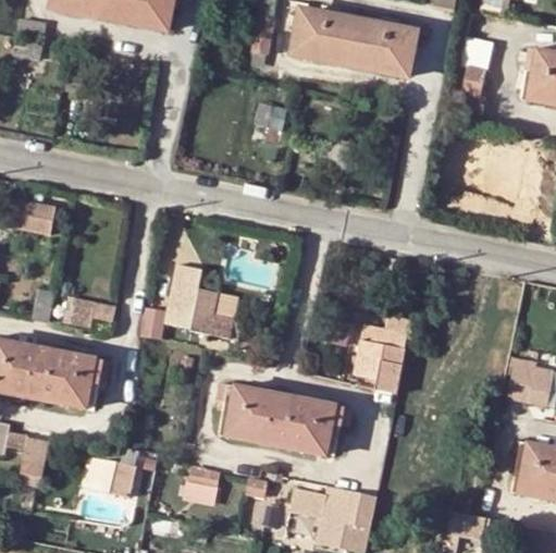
[(169,28),(173,0),(56,0),(54,5),(169,28)]
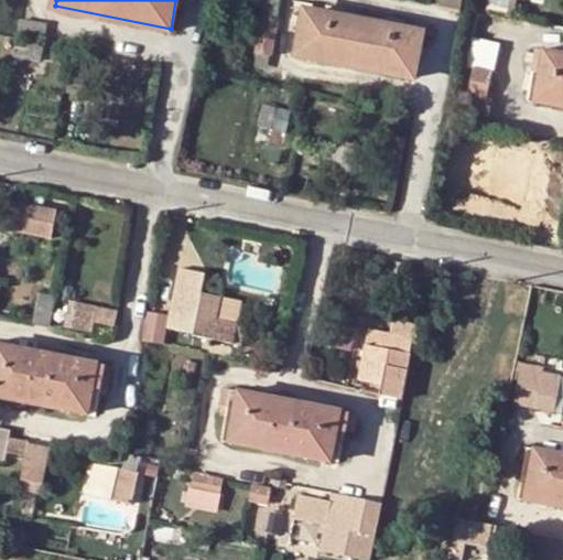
[(424,31),(306,8),(298,53),(415,77),(424,31)]
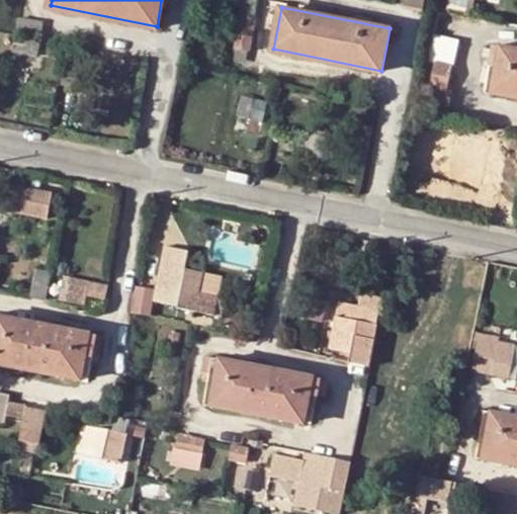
[(258,15),(245,12),(239,47),(252,49),(258,15)]
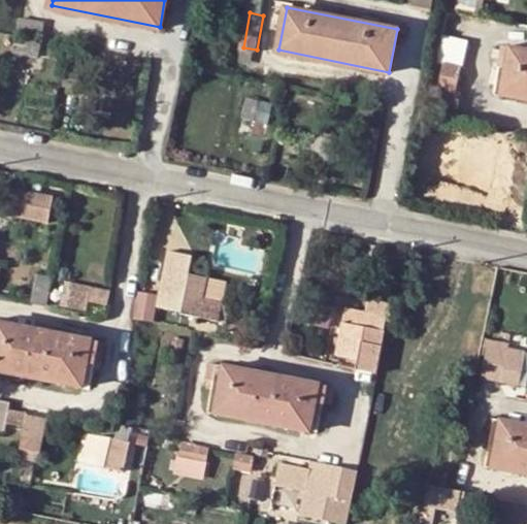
[(46,21),(22,17),(19,31),(43,35),(46,21)]
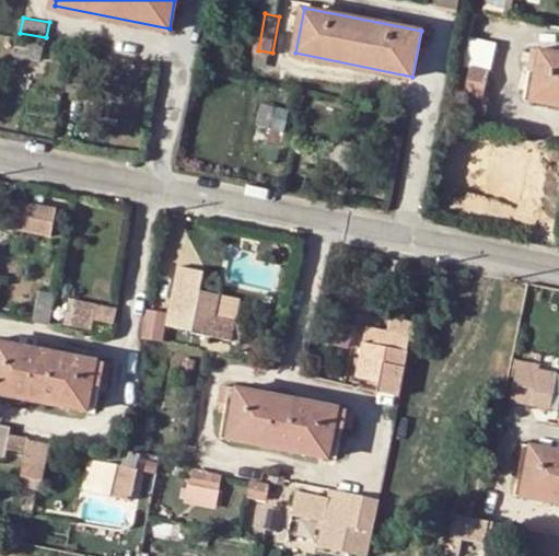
[(496,44),(467,38),(462,64),(474,66),(469,87),(459,85),(454,111),(484,116),(488,97),(485,96),(496,44)]
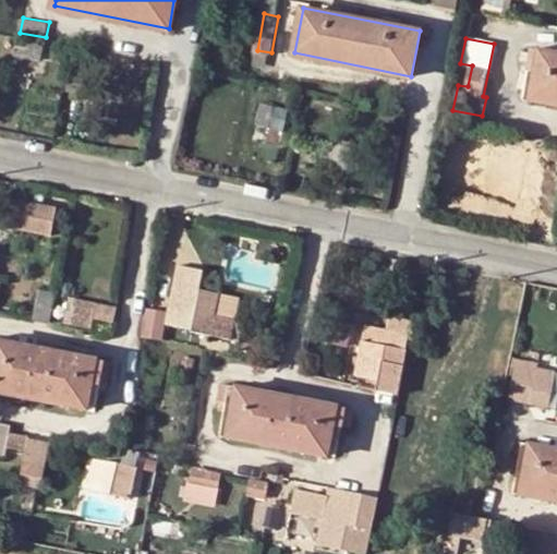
[(44,45),(17,39),(15,55),(41,59),(44,45)]
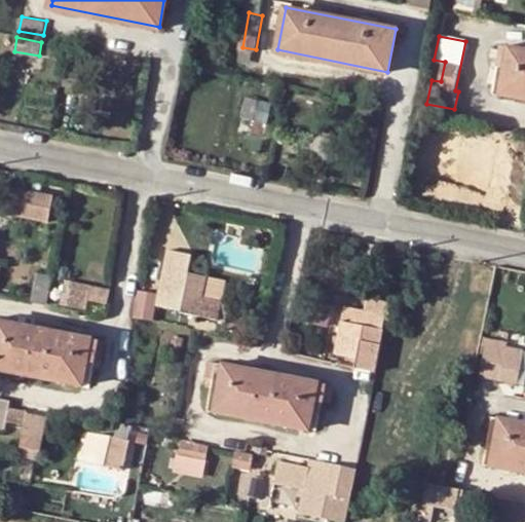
[(524,47),(512,45),(503,43),(494,90),(501,92),(524,97),(524,47)]
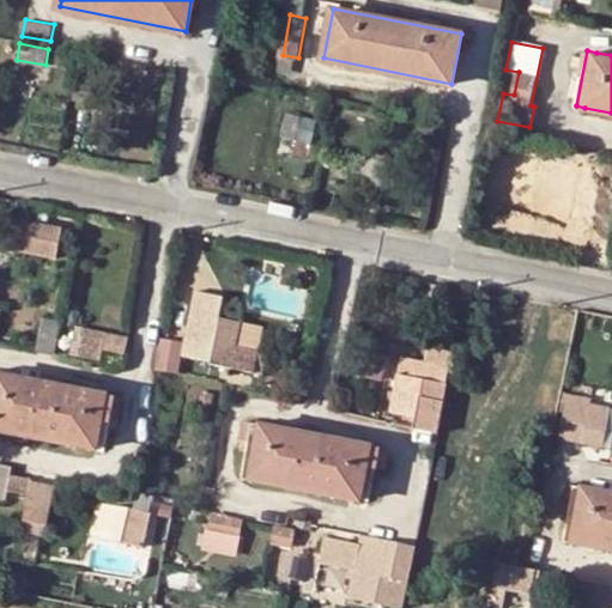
[(70,250),(72,217),(19,213),(17,247),(70,250)]
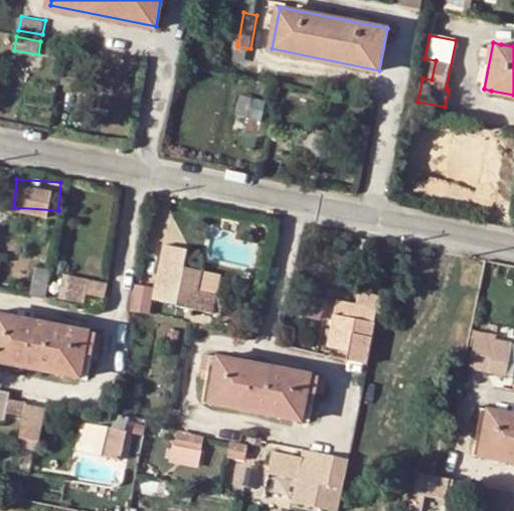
[(202,272),(182,267),(174,307),(212,315),(215,295),(198,291),(202,272)]
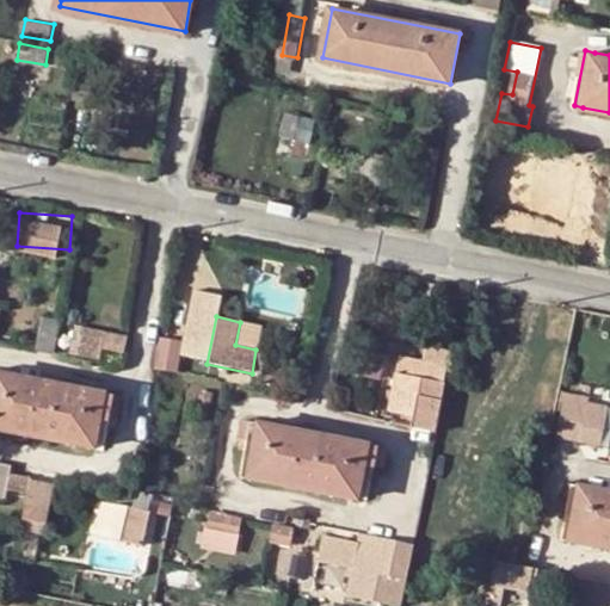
[(125,350),(128,334),(110,331),(108,345),(125,350)]
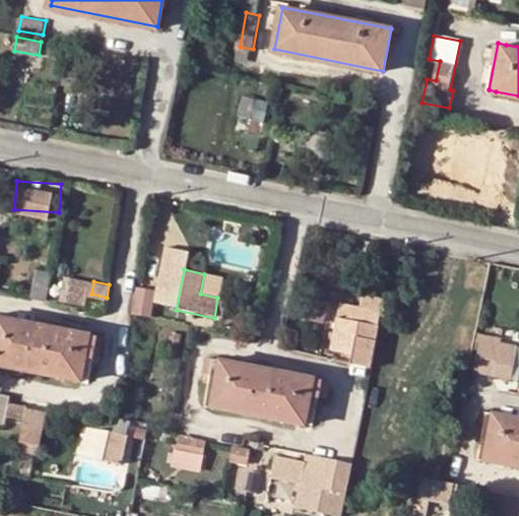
[(333,317),(376,325),(379,309),(336,302),(333,317)]
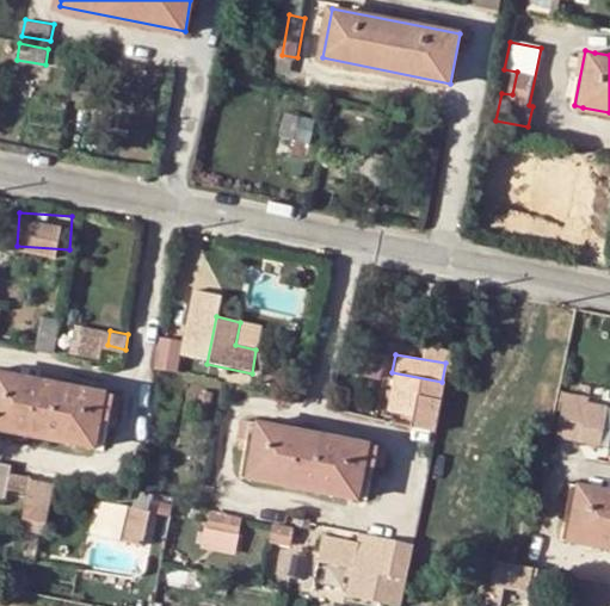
[(0,369),(0,426),(98,446),(104,447),(115,391),(108,390),(0,369)]
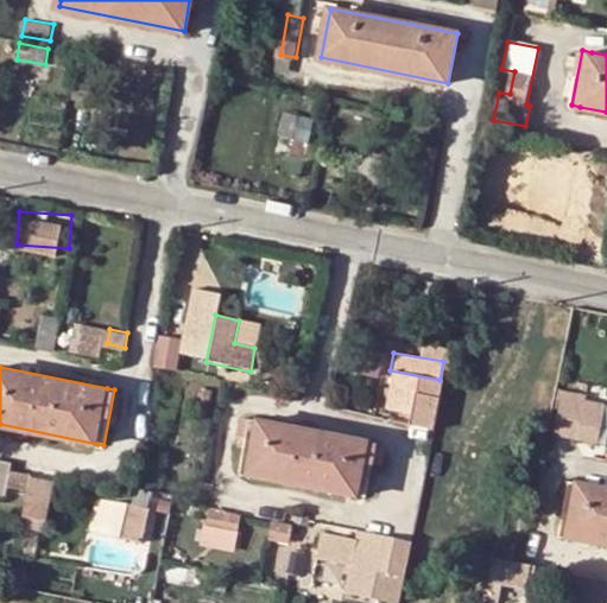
[(430,430),(440,380),(390,370),(384,408),(406,413),(405,419),(404,425),(415,426),(430,430)]
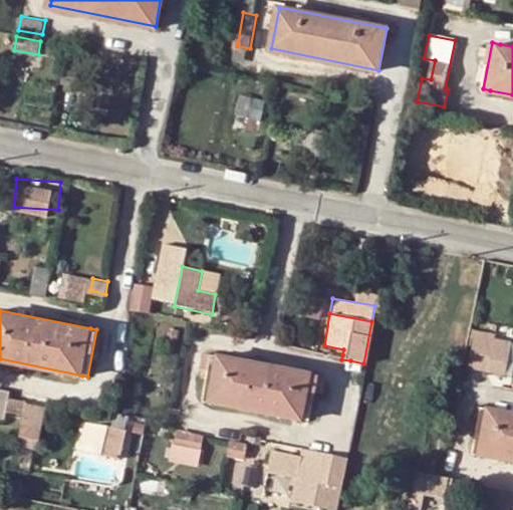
[(472,338),(467,367),(484,371),(491,340),(472,338)]
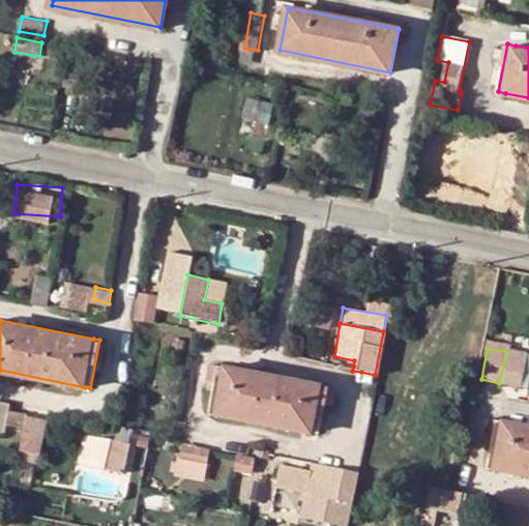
[(507,349),(506,351),(499,383),(499,386),(518,390),(519,385),(523,386),(526,372),(522,371),(526,353),(507,349)]
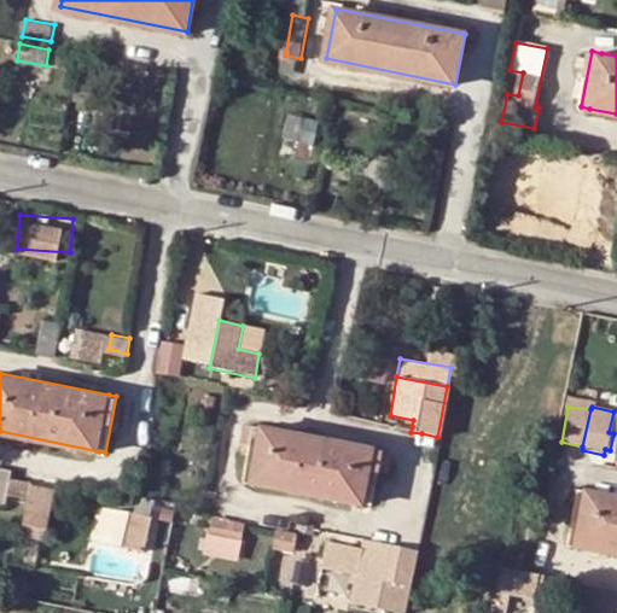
[(266,425),(256,422),(244,478),(254,480),(364,502),(373,505),(384,448),(374,447),(266,425)]
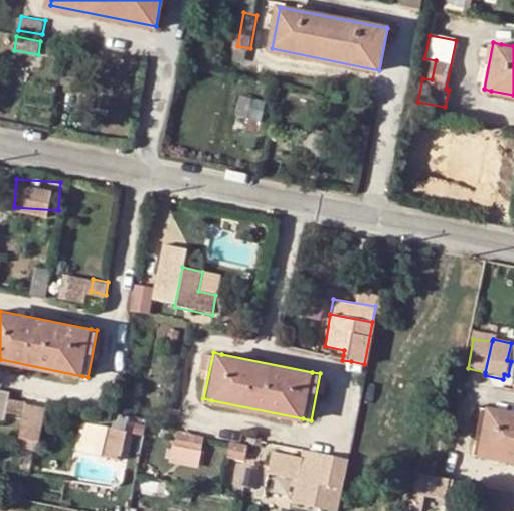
[(0,410),(8,412),(8,410),(11,397),(13,388),(0,385),(0,410)]
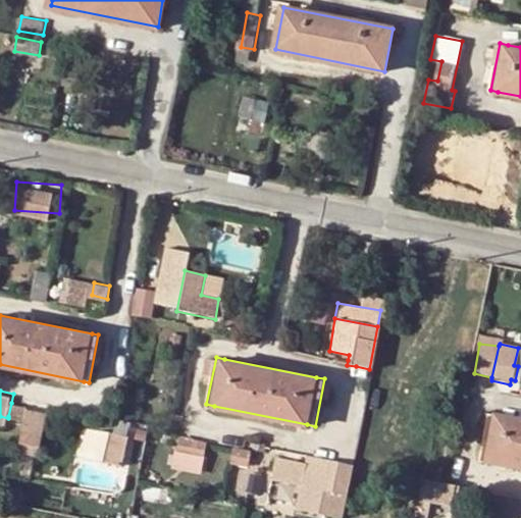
[(30,406),(27,421),(41,425),(46,401),(31,398),(30,406)]
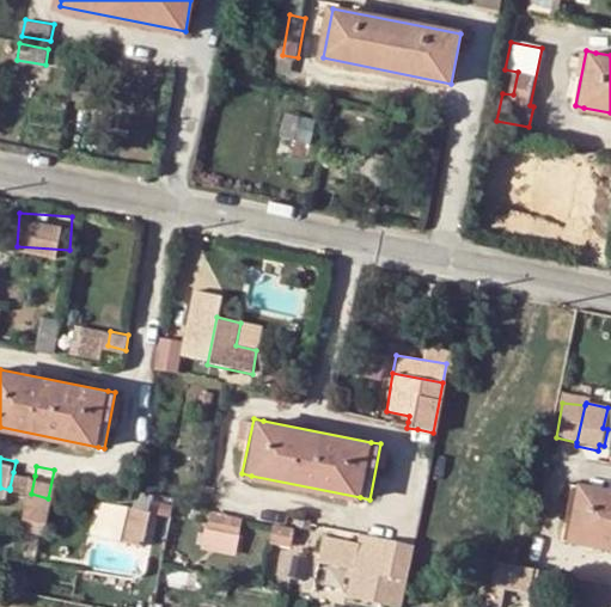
[(35,476),(13,472),(10,488),(26,491),(22,520),(43,523),(48,498),(31,494),(35,476)]
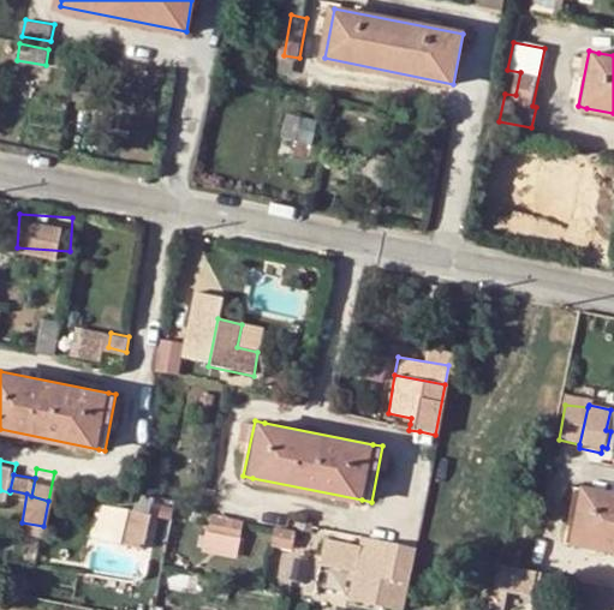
[(613,490),(586,485),(577,484),(566,539),(576,540),(613,548),(613,490)]
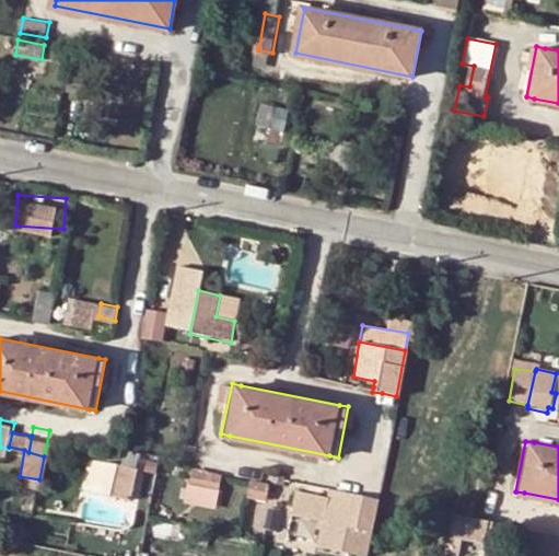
[(135,471),(112,466),(106,496),(128,500),(135,471)]
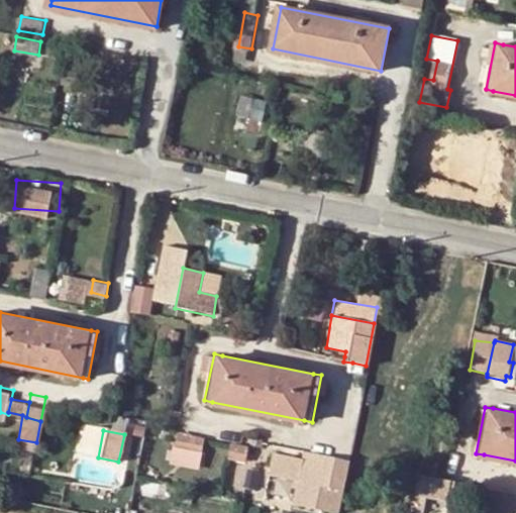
[(204,448),(206,436),(180,431),(178,443),(204,448)]
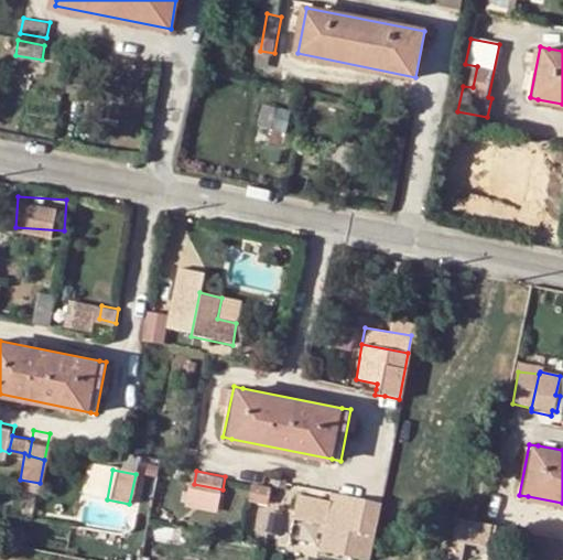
[(269,501),(272,486),(255,482),(251,495),(269,501)]
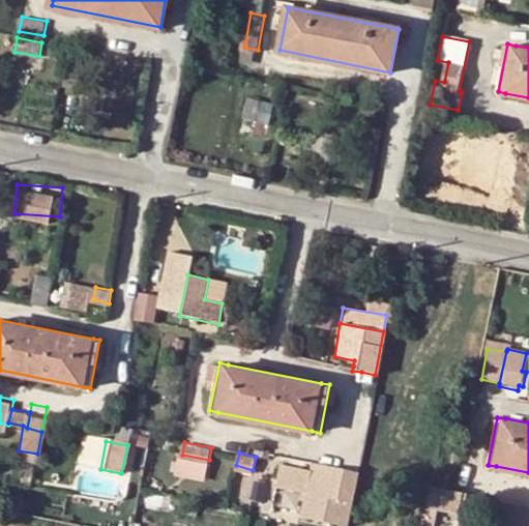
[(314,469),(283,462),(277,485),(309,492),(304,517),(348,525),(349,525),(361,469),(316,461),(314,469)]
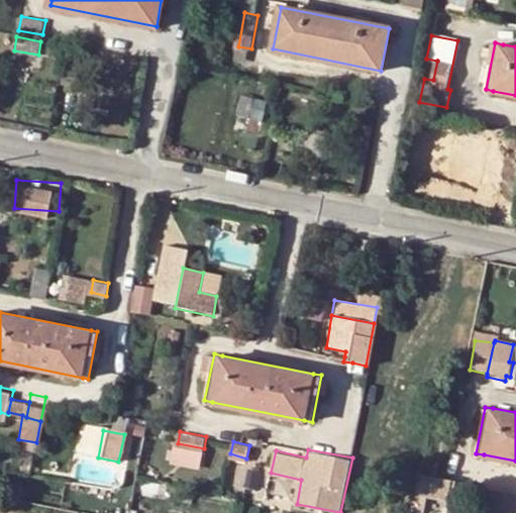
[(419,492),(448,498),(451,486),(452,478),(446,477),(423,473),(419,492)]
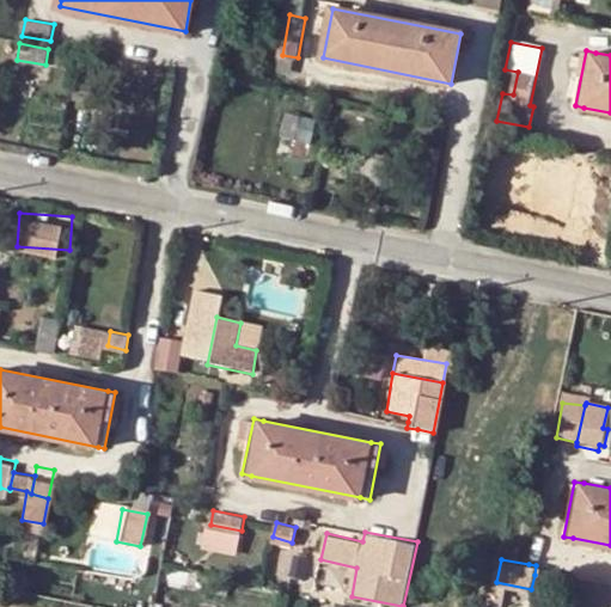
[(554,578),(535,575),(531,589),(551,593),(554,578)]
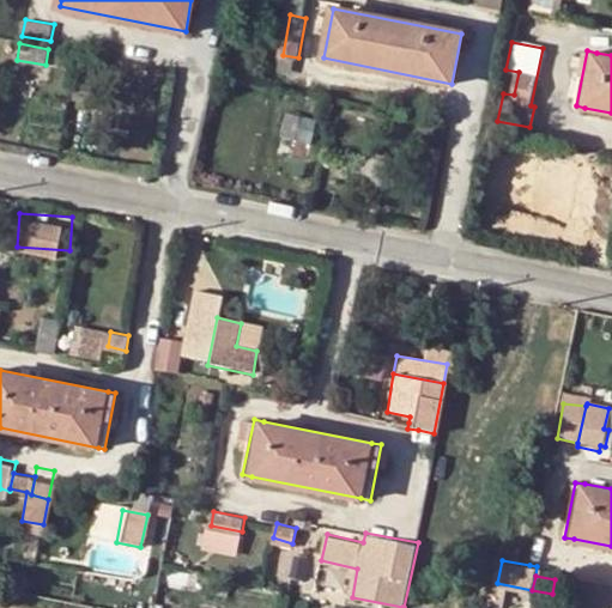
[(604,607),(610,585),(574,579),(567,607),(604,607)]
